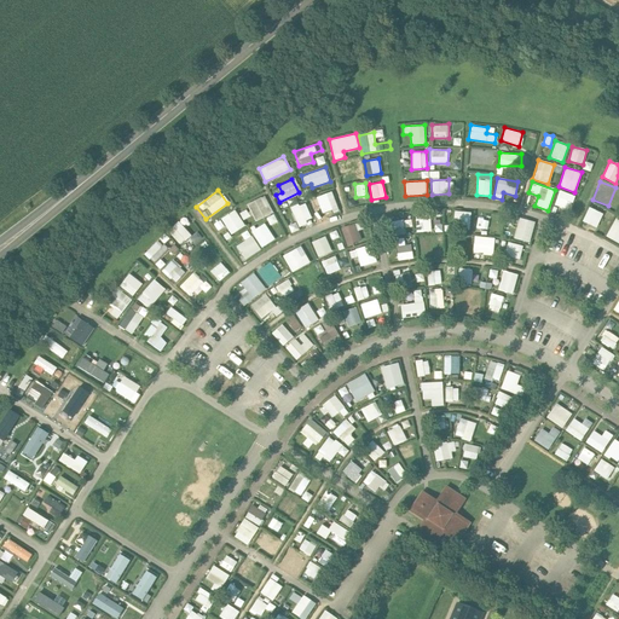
[(325,204),(336,200),(331,190),(323,194),(324,197),(312,203),(318,215),(328,210),(325,204)]
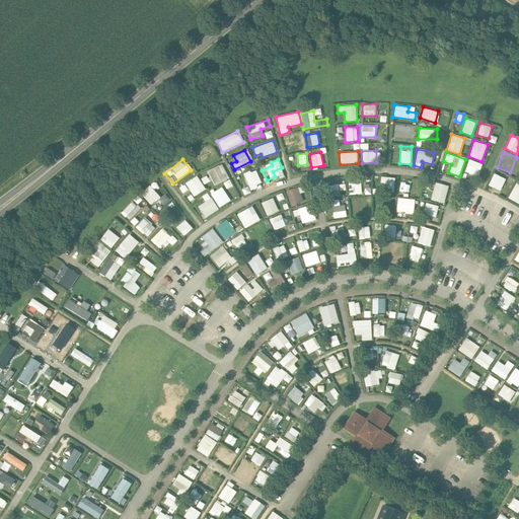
[(475,167),(479,169),(482,164),(469,159),(464,171),(472,174),(475,167)]
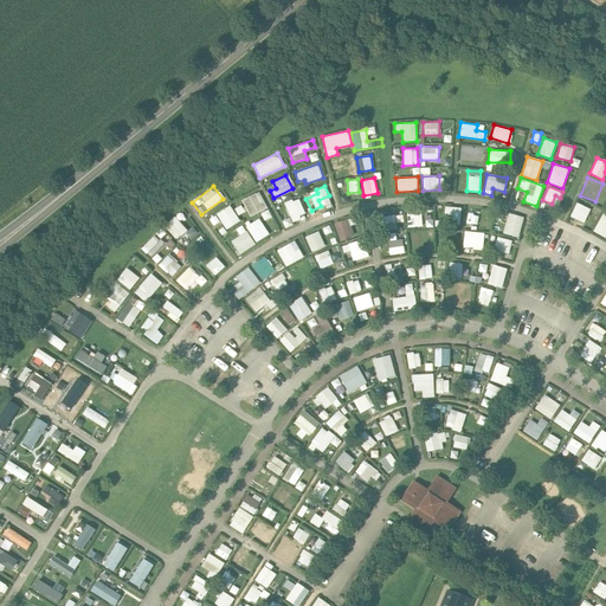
[(242,199),(250,217),(268,207),(258,191),(242,199)]
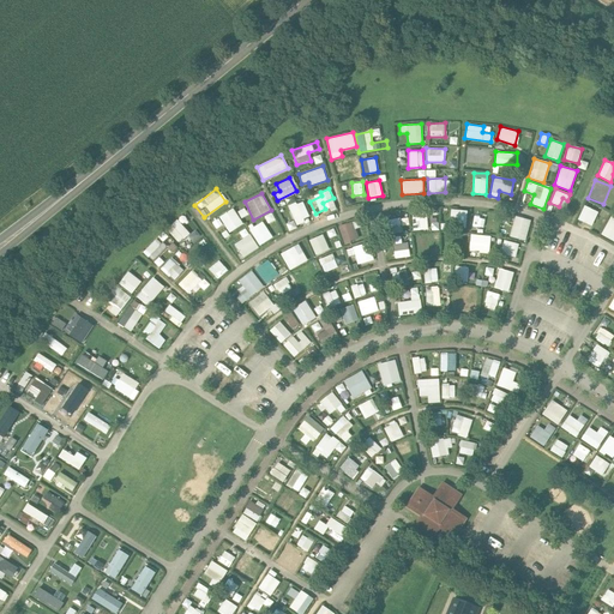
[(585,200),(577,224),(590,229),(599,205),(585,200)]
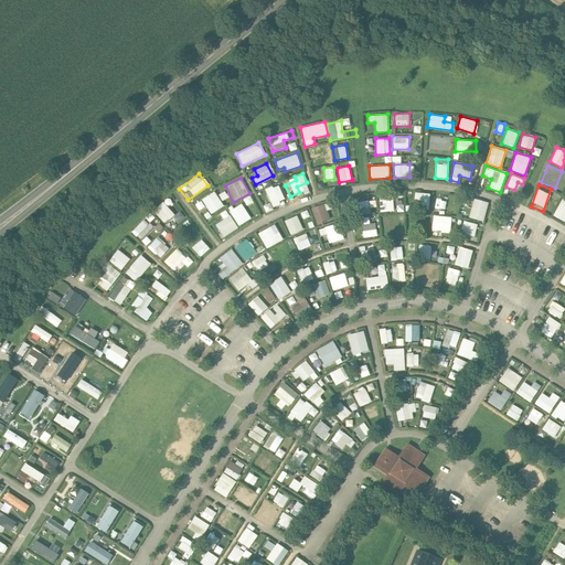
[(265,190),(273,208),(283,203),(275,185),(265,190)]
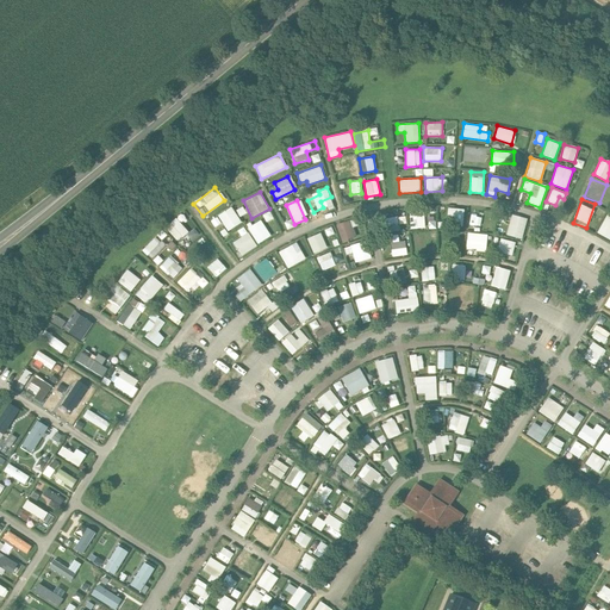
[(226,230),(241,222),(231,206),(207,221),(212,229),(223,223),(226,230)]
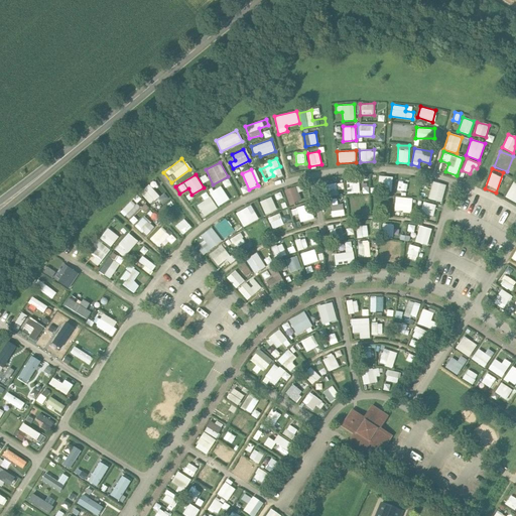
[(158,175),(149,183),(154,189),(162,180),(158,175)]
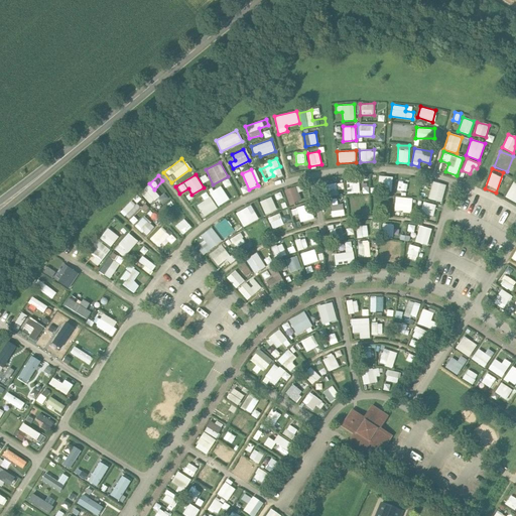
[(391,190),(392,176),(378,175),(378,189),(391,190)]
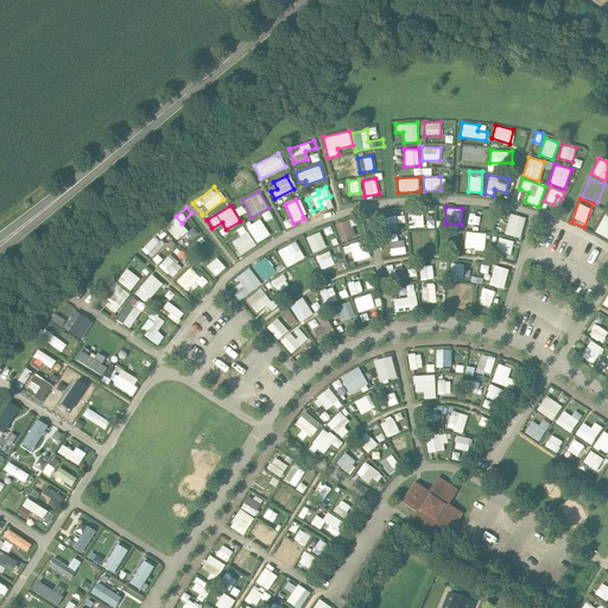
[(607,214),(605,213),(594,232),(607,239),(607,214)]
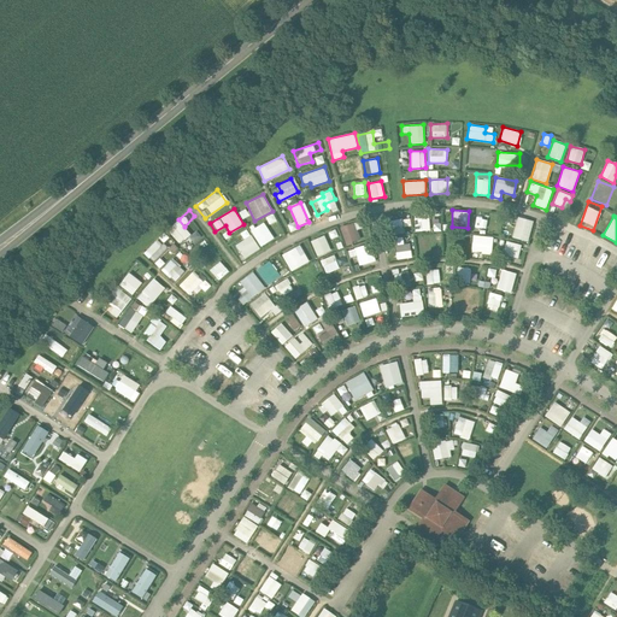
[(527,242),(533,221),(517,217),(511,238),(527,242)]
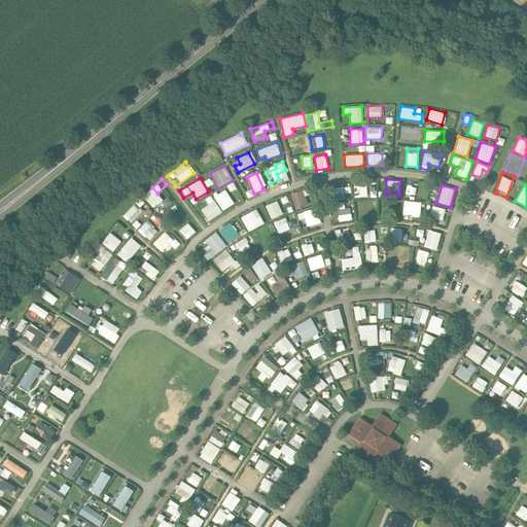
[(353,187),(354,198),(366,197),(366,186),(353,187)]
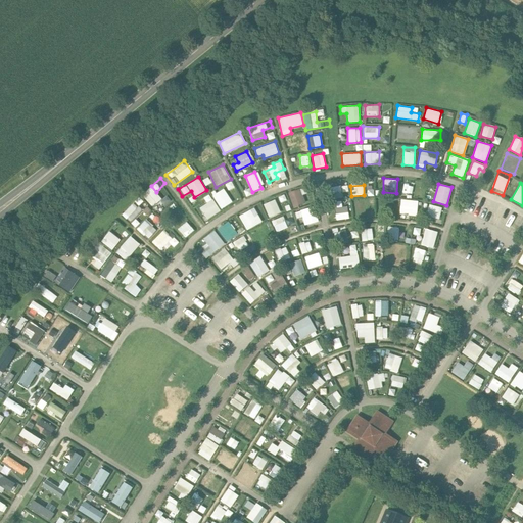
[(150,187),(141,195),(152,206),(160,198),(150,187)]
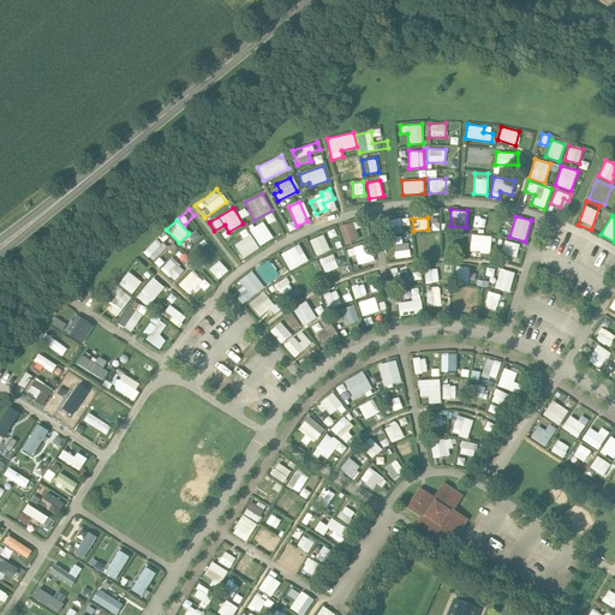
[(294,220),(286,224),(290,231),(297,228),(294,220)]
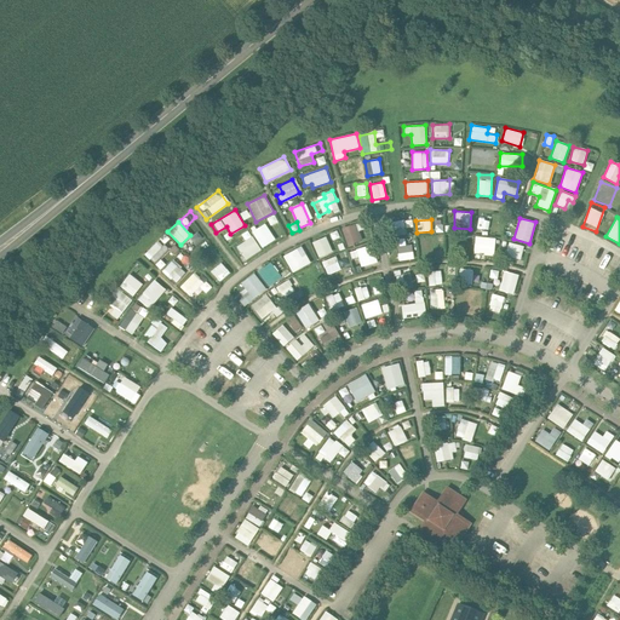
[(265,223),(252,230),(260,247),(275,240),(265,223)]
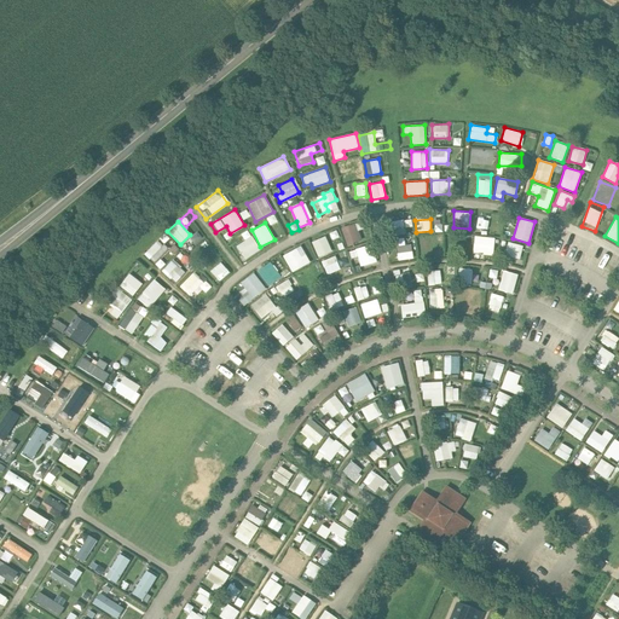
[(345,246),(360,242),(356,223),(341,226),(345,246)]
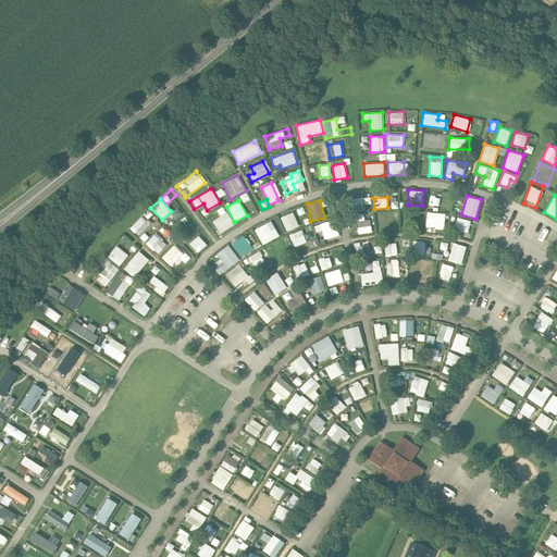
[(218,218),(213,220),(217,227),(214,229),(217,234),(234,225),(223,206),(214,210),(218,218)]
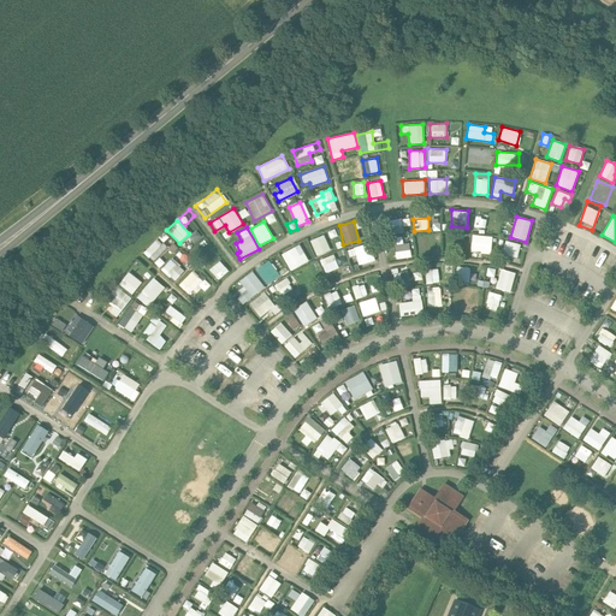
[(317,255),(330,250),(324,235),(309,240),(317,255)]
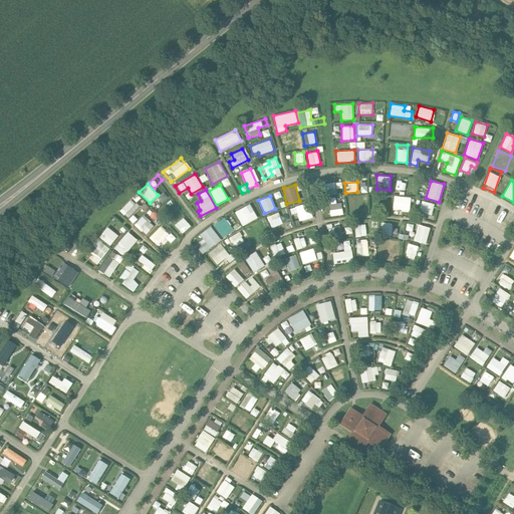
[(393,210),(410,211),(410,197),(393,196),(393,210)]
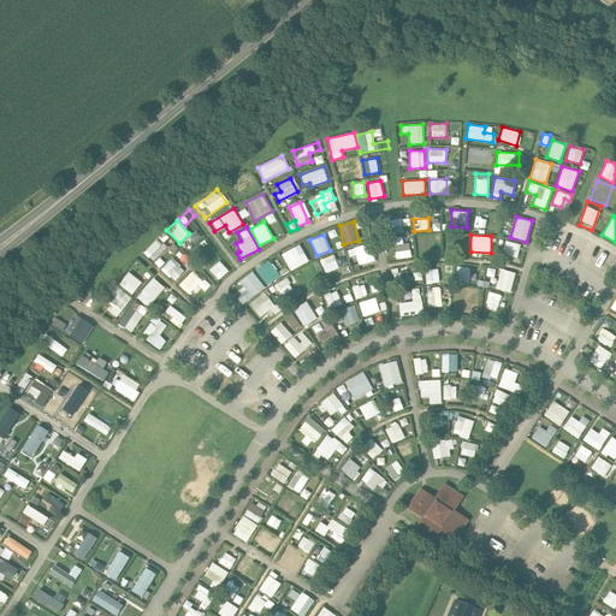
[(427,237),(416,238),(418,252),(428,250),(427,237)]
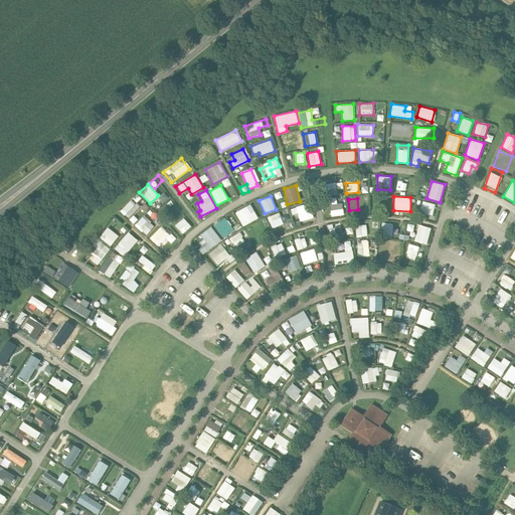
[(131,199),(120,210),(128,218),(139,207),(131,199)]
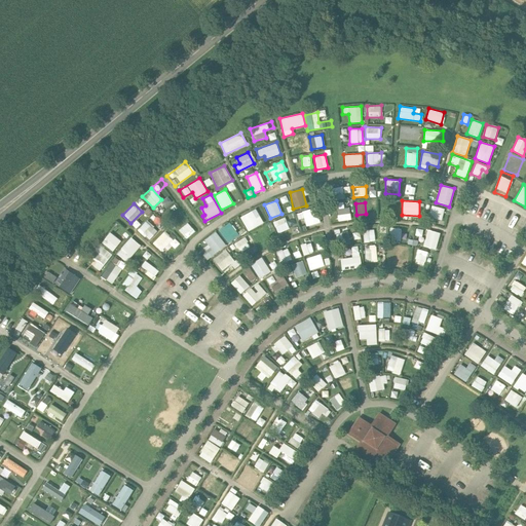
[(348,208),(343,208),(343,203),(337,203),(338,213),(349,213),(348,208)]
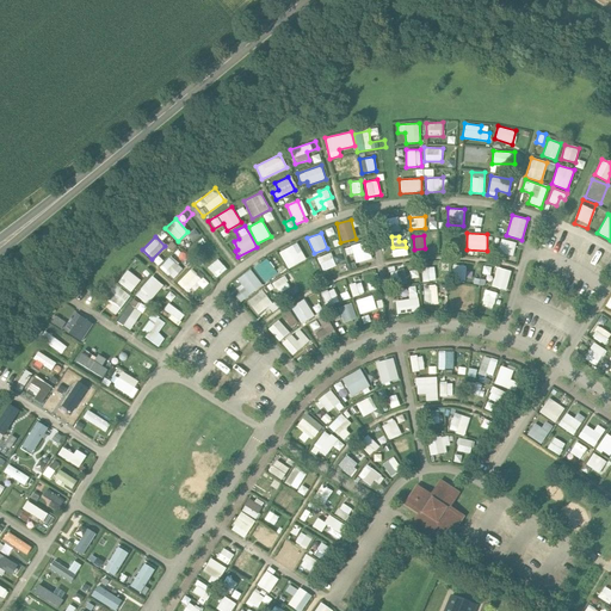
[(279,251),(287,267),(306,260),(297,242),(279,251)]
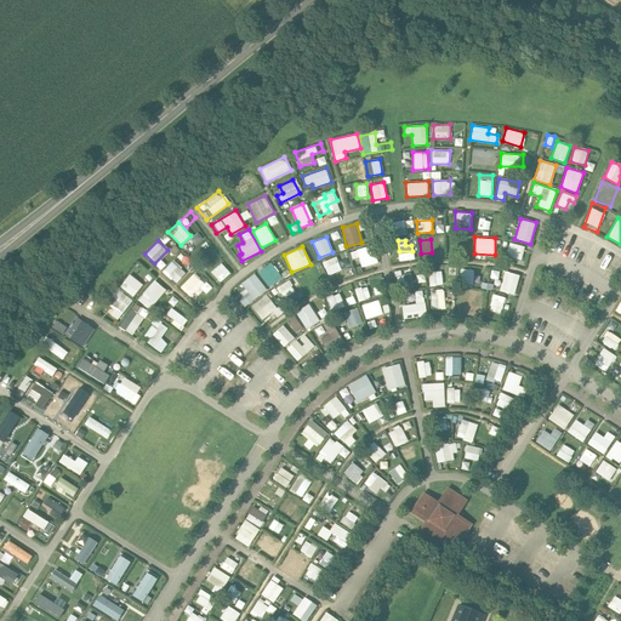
[(352,260),(358,257),(360,267),(374,263),(369,246),(349,251),(352,260)]
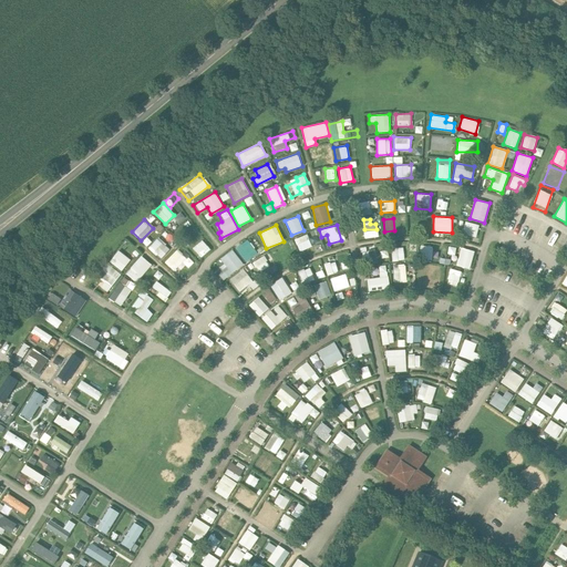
[(204,253),(213,245),(202,229),(192,237),(204,253)]
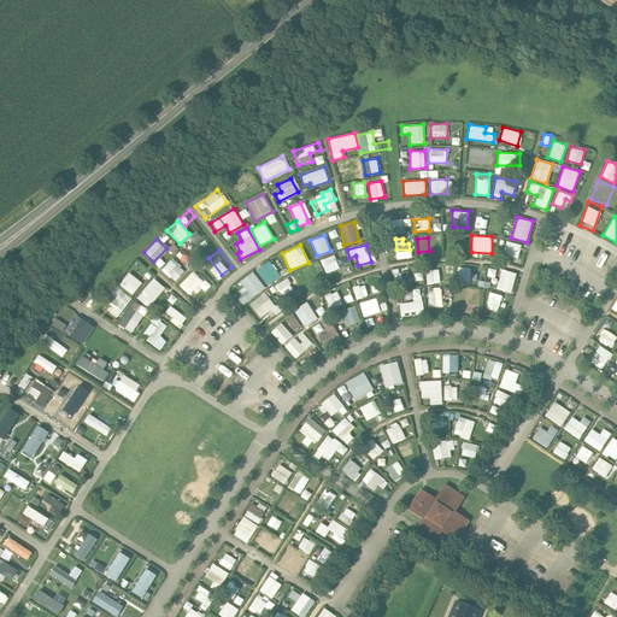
[(411,250),(395,252),(397,259),(412,257),(411,250)]
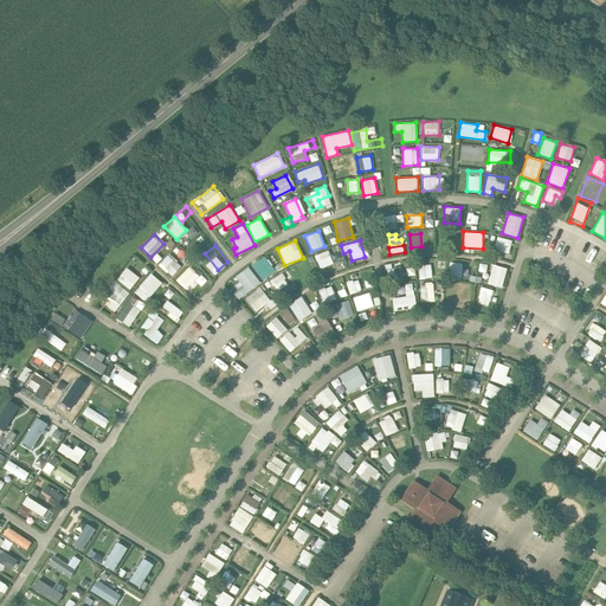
[(314,256),(321,269),(333,263),(327,250),(314,256)]
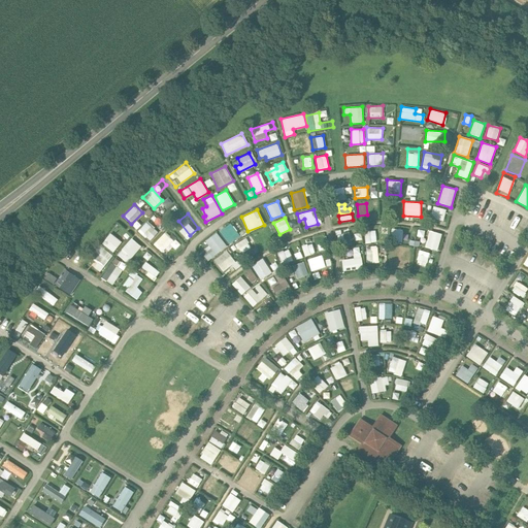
[(138,230),(149,240),(158,232),(146,221),(138,230)]
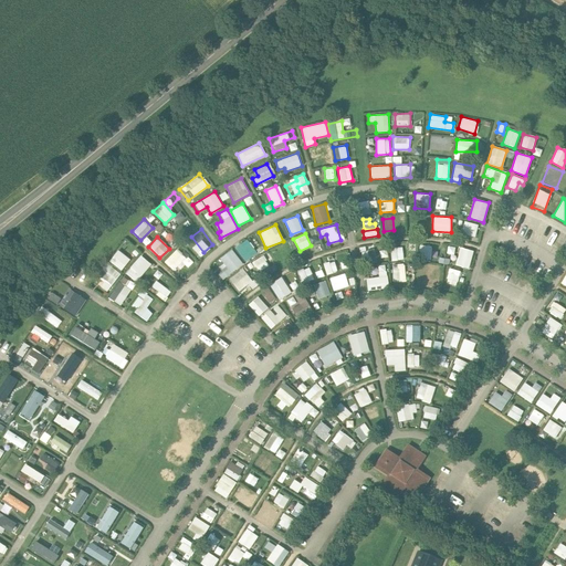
[(244,261),(257,253),(248,238),(236,245),(244,261)]
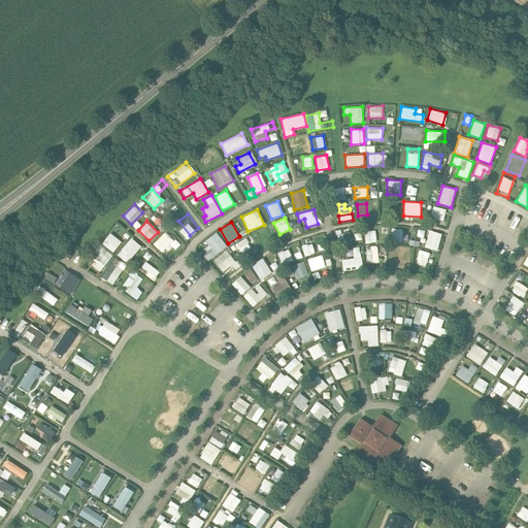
[(375,231),(364,232),(364,242),(376,241),(375,231)]
